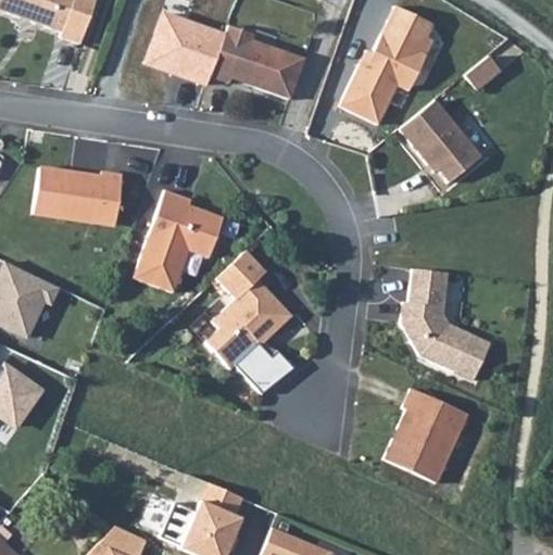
[(82,45),(96,0),(0,0),(0,9),(62,32),(60,38),(82,45)]
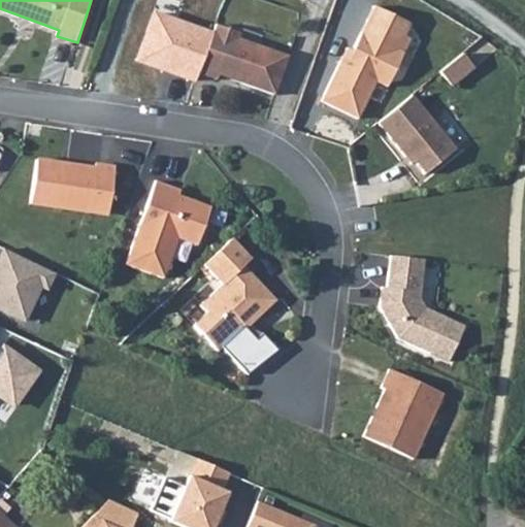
[(349,62),(342,59),(324,99),(359,118),(378,80),(389,87),(412,40),(404,36),(411,24),(378,6),(349,62)]
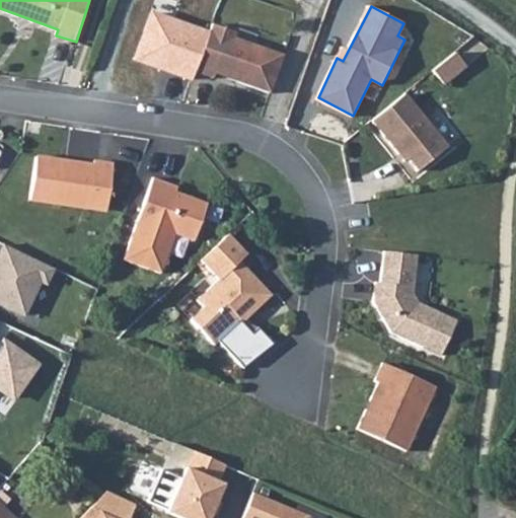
[(193,84),(196,72),(210,33),(152,13),(135,63),(193,84)]
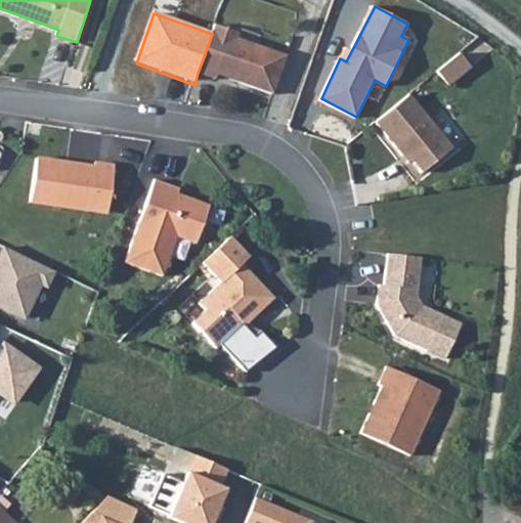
[(212,34),(198,73),(216,80),(218,75),(273,95),(288,56),(237,39),(240,34),(215,25),(212,34)]
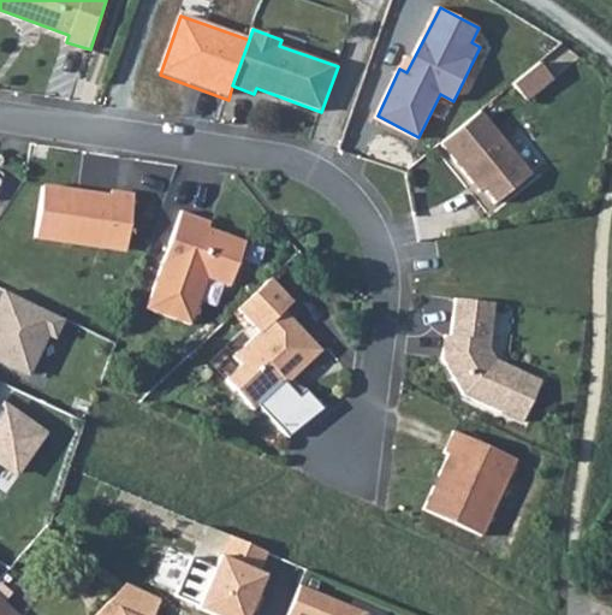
[(541,61),(515,83),(528,100),(554,78),(541,61)]
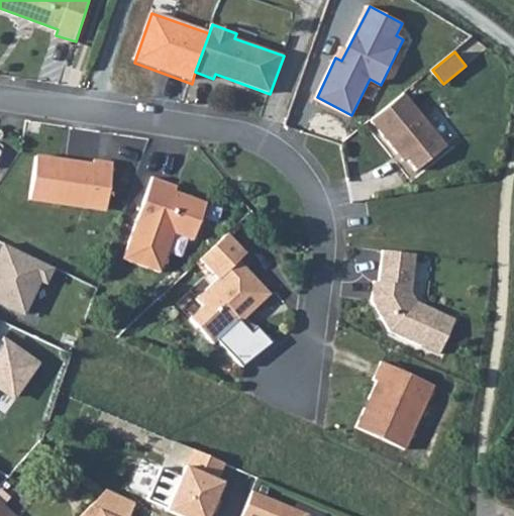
[(418,169),(446,145),(404,93),(372,120),(398,152),(402,149),(418,169)]
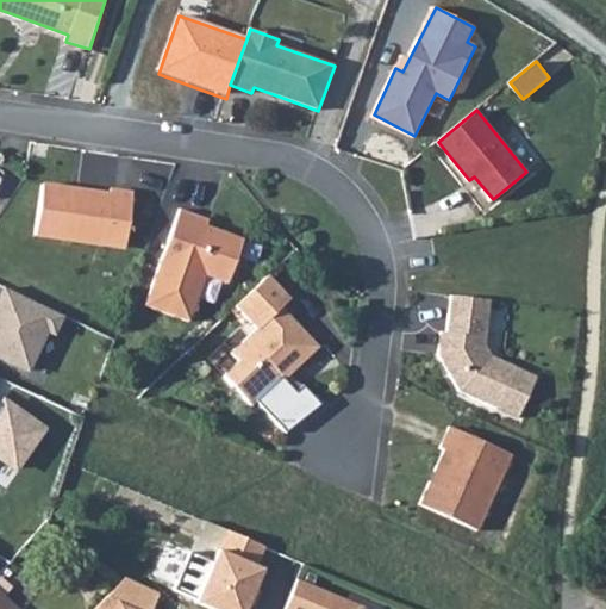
[(45,188),(39,235),(106,244),(108,227),(131,229),(136,194),(112,191),(112,194),(58,186),(55,194),(45,188)]
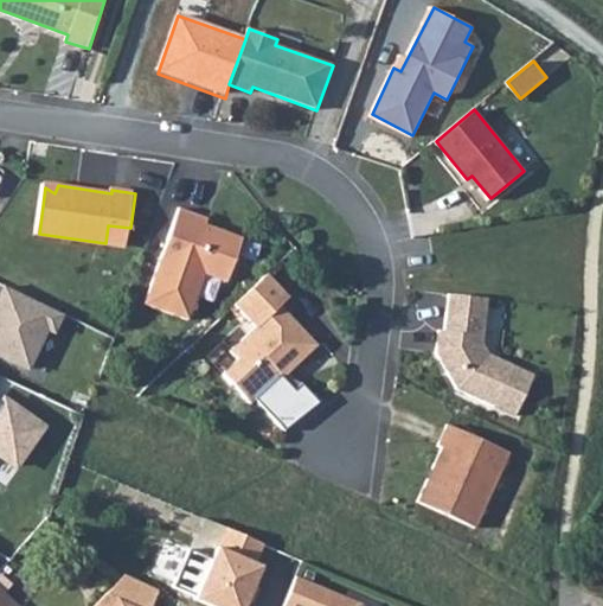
[(200,217),(181,211),(147,305),(191,321),(207,275),(230,285),(247,240),(200,223),(200,217)]
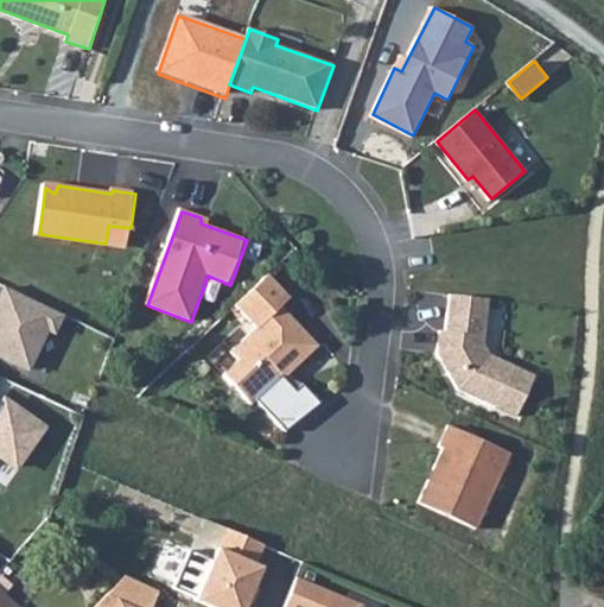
[(128,246),(131,228),(108,226),(106,244),(128,246)]
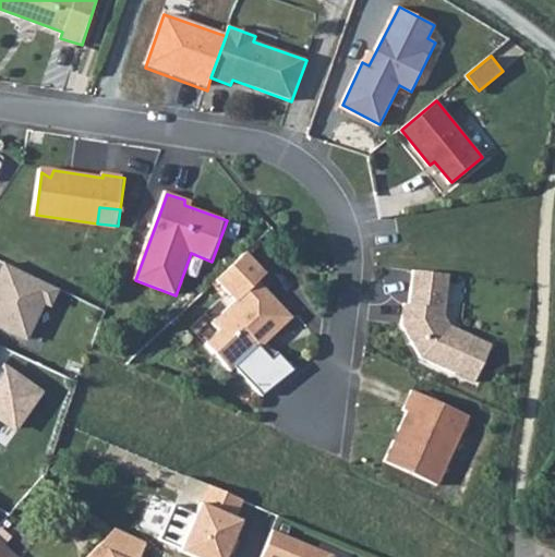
[(258,280),(266,274),(246,252),(216,280),(237,301),(213,322),(219,329),(206,342),(231,371),(272,333),(273,334),(290,316),(258,280)]
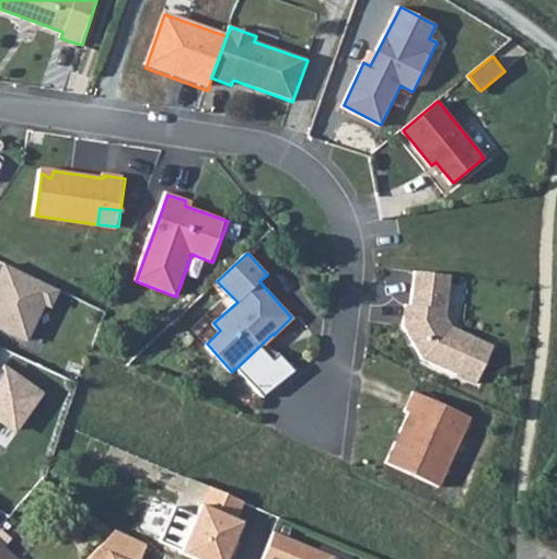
[(55,313),(61,293),(3,268),(0,275),(0,332),(30,346),(47,311),(55,313)]
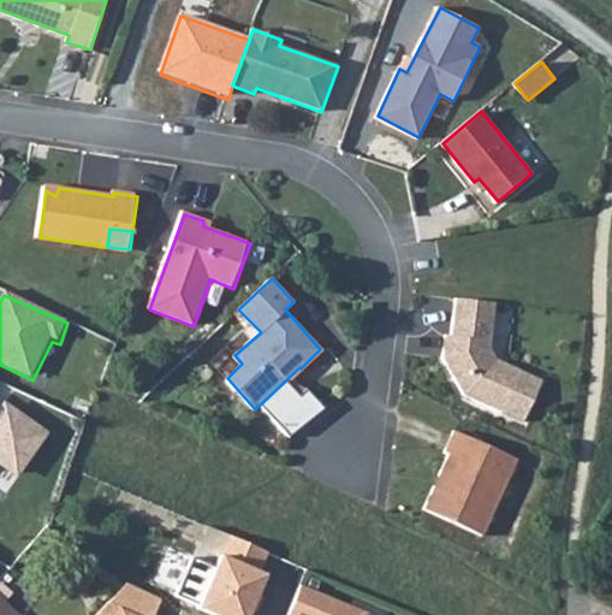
[(498,358),(489,347),(494,301),(457,297),(451,348),(444,353),(444,358),(465,392),(526,420),(545,379),(498,358)]
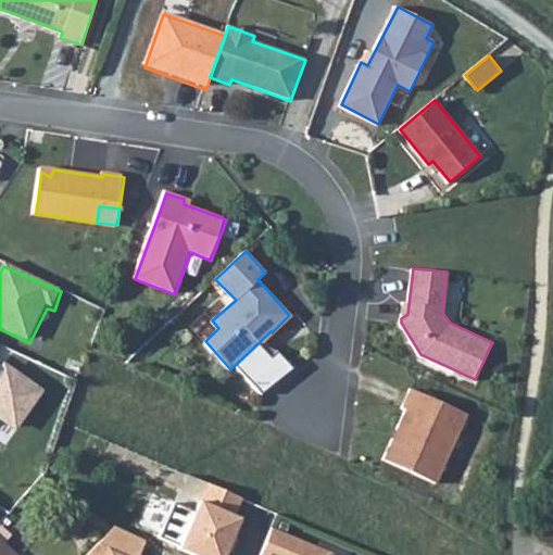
[(0,418),(23,434),(52,393),(10,365),(5,370),(0,367),(0,344),(1,343),(0,342),(0,418)]
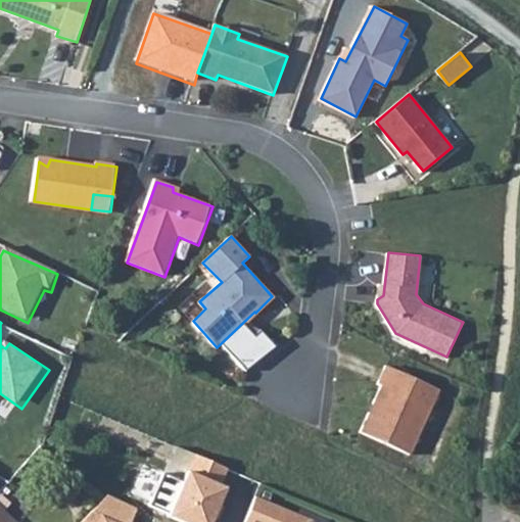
[(361,431),(412,454),(440,389),(387,365),(379,382),(382,383),(361,431)]
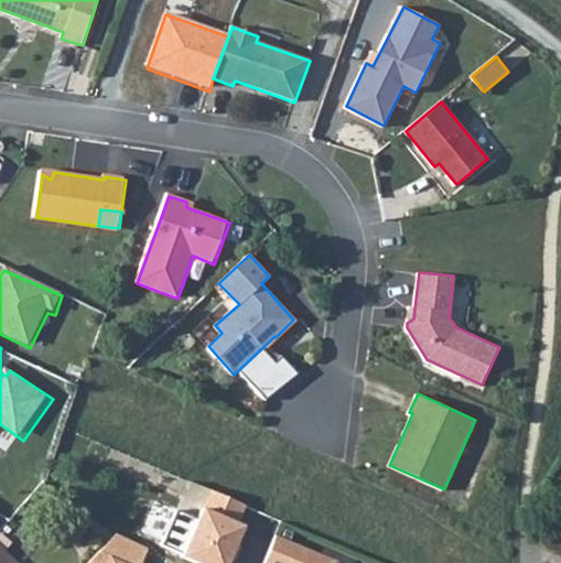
[(228,562),(246,524),(239,522),(247,504),(212,488),(184,555),(202,562),(228,562)]
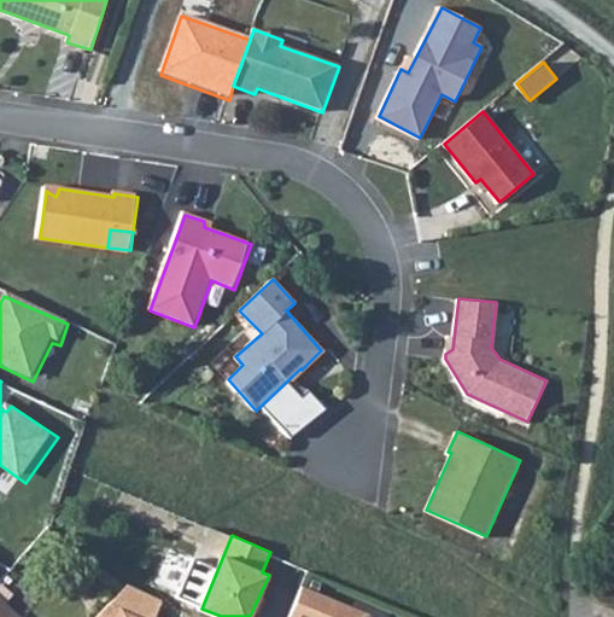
[(303,585),(288,616),(370,616),(368,612),(303,585)]
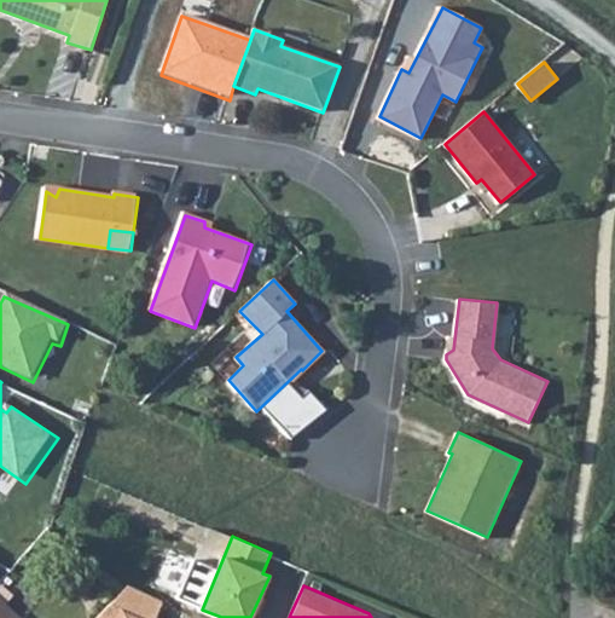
[(155,617),(163,600),(131,589),(115,605),(145,617),(155,617)]
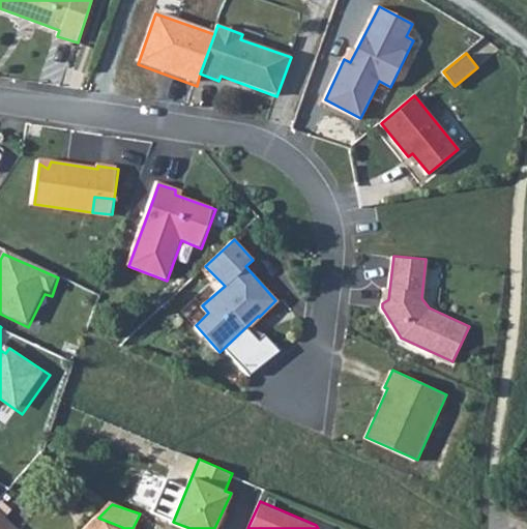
[(0,511),(0,528),(3,528),(10,523),(0,511)]
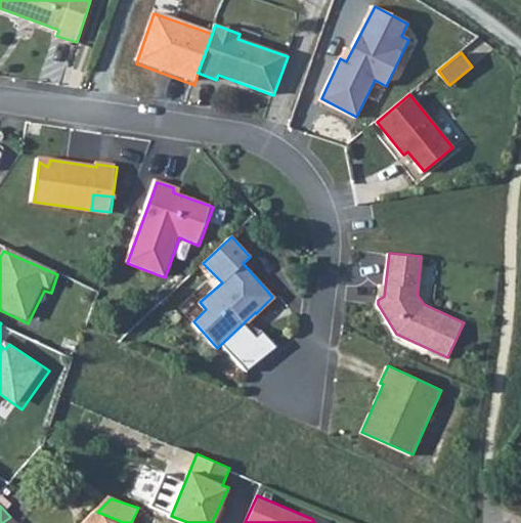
[(123,522),(97,512),(87,522),(123,522)]
